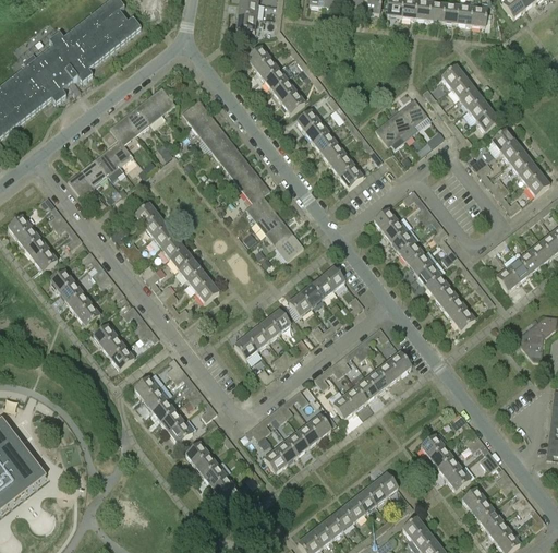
[(26,65),(0,86),(0,137),(51,97),(56,103),(65,95),(62,89),(77,77),(77,76),(82,82),(93,74),(88,69),(141,27),(133,16),(128,21),(119,10),(124,7),(119,0),(110,0),(106,3),(72,29),(63,37),(59,32),(49,40),(52,45),(38,57),(37,58),(33,52),(22,60),(26,65)]
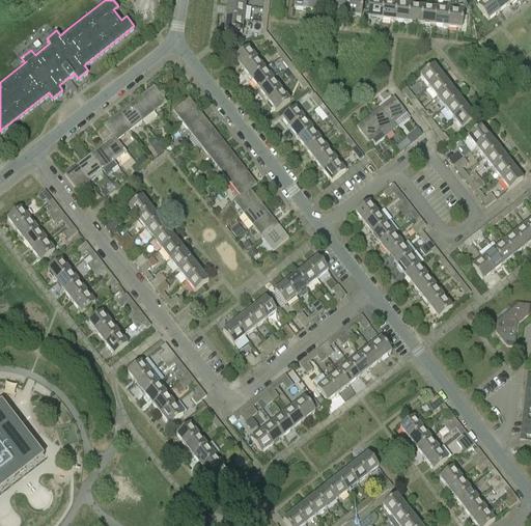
[(52,0),(44,7),(51,16),(70,0),(52,0)]
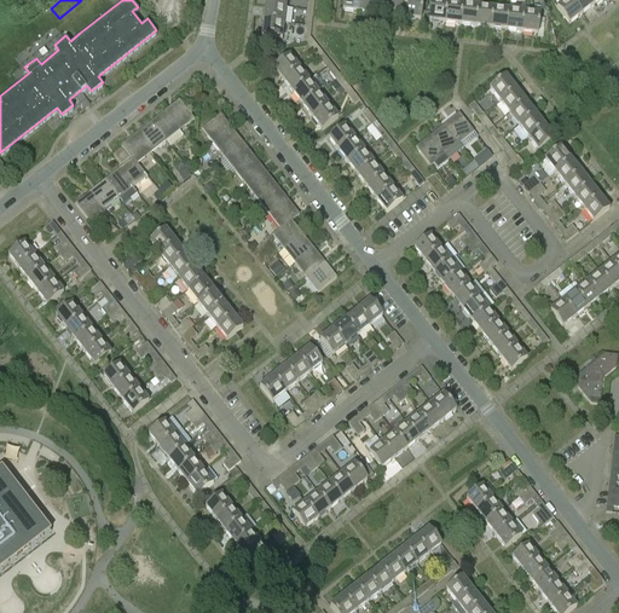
[(265,0),(264,16),(284,18),(291,19),(293,4),(287,4),(287,3),(265,0)]
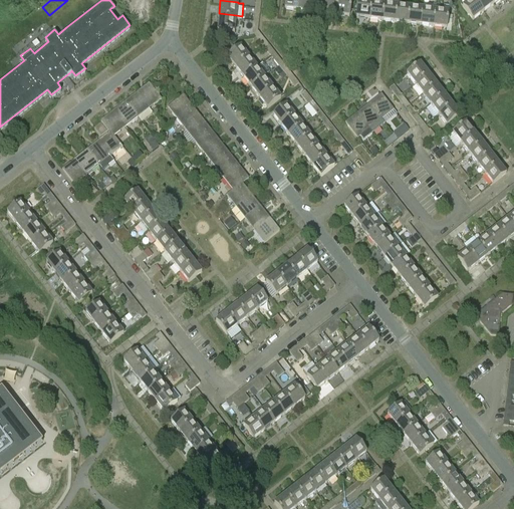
[(311,0),(310,7),(323,9),(324,0),(311,0)]
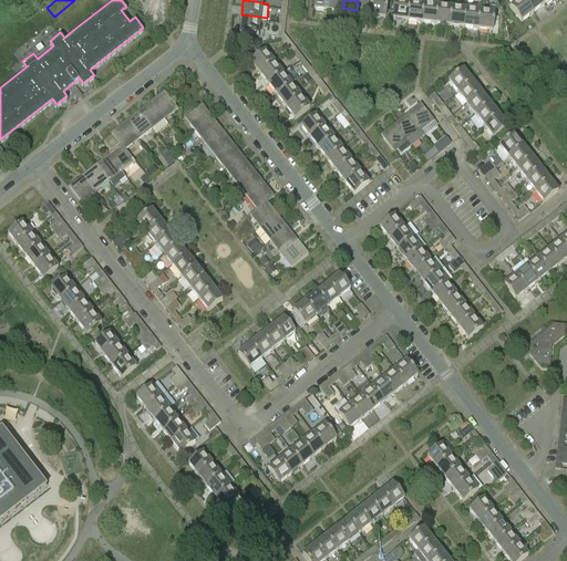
[(358,0),(357,10),(371,12),(372,0),(358,0)]
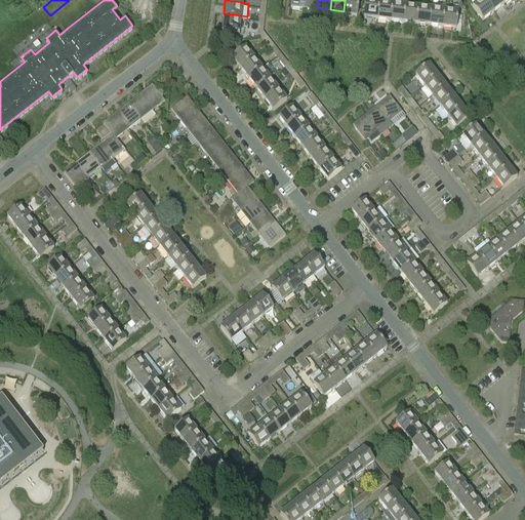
[(345,0),(344,11),(357,12),(358,0),(345,0)]
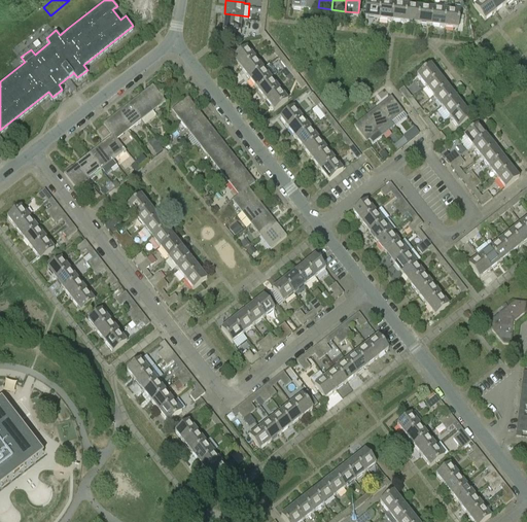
[(365,13),(379,15),(381,0),(367,0),(365,13)]
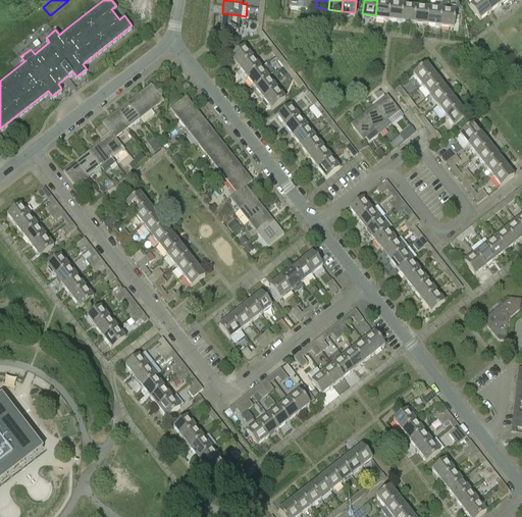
[(377,0),(375,15),(388,16),(390,0),(377,0)]
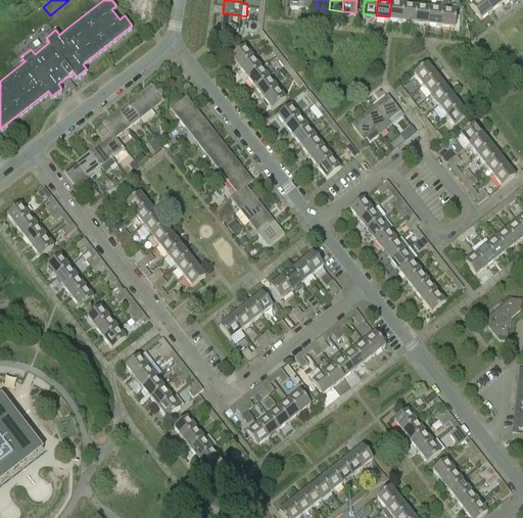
[(391,0),(389,16),(401,18),(403,1),(397,0),(391,0)]
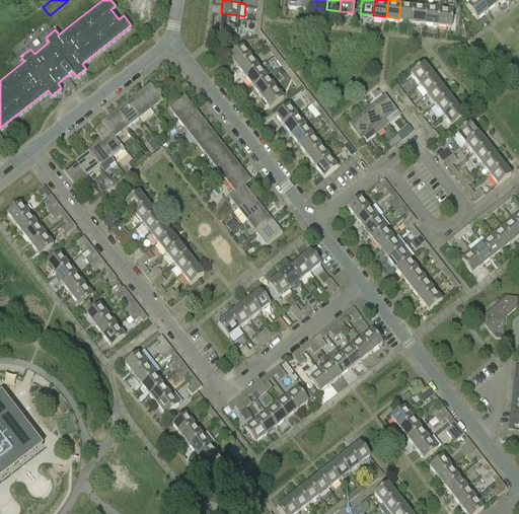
[(427,4),(425,21),(437,23),(439,6),(440,1),(434,0),(427,0),(427,4)]
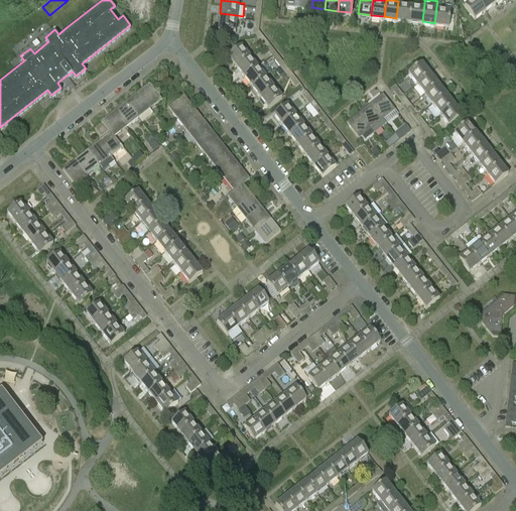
[(485,7),(479,0),(466,0),(464,2),(474,16),(485,7)]
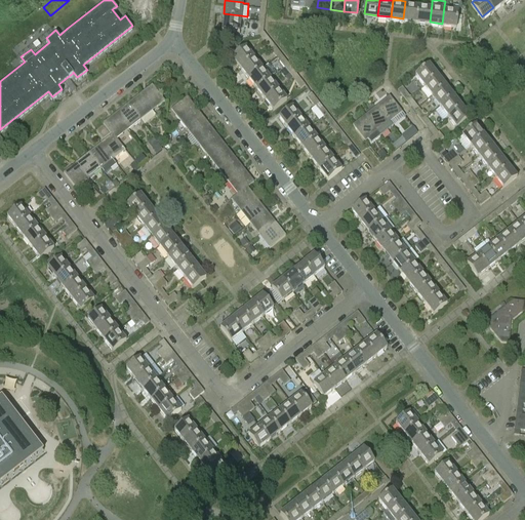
[(405,1),(403,18),(416,20),(418,3),(405,1)]
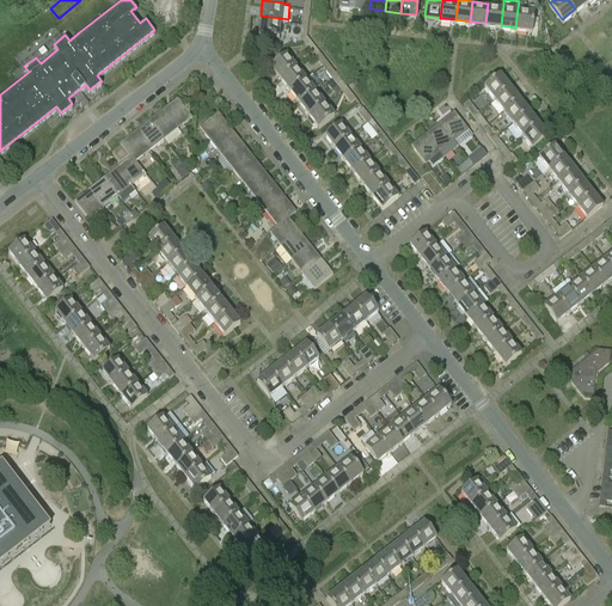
[(488,4),(485,23),(501,25),(503,5),(488,4)]
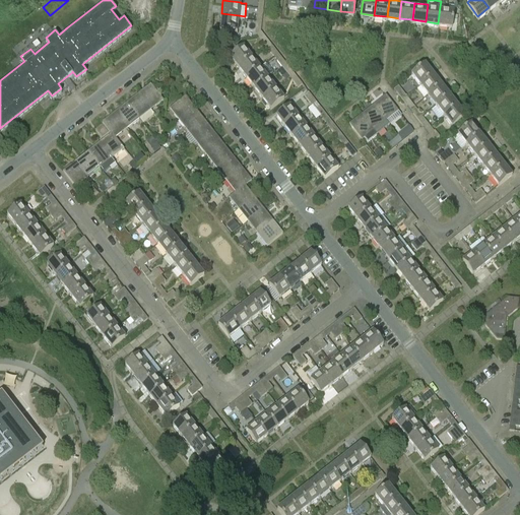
[(440,6),(438,23),(451,24),(454,7),(440,6)]
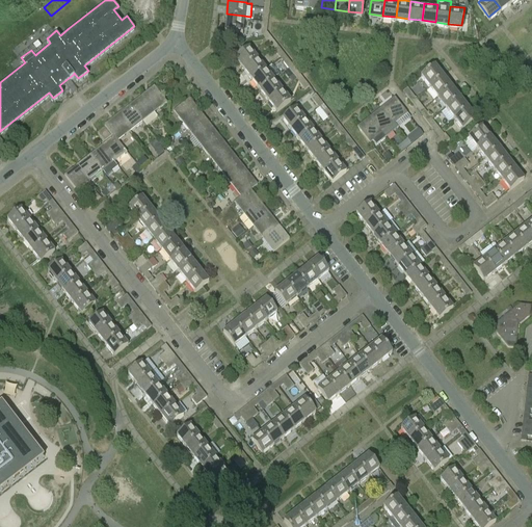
[(244,16),(227,14),(224,27),(243,29),(244,16)]
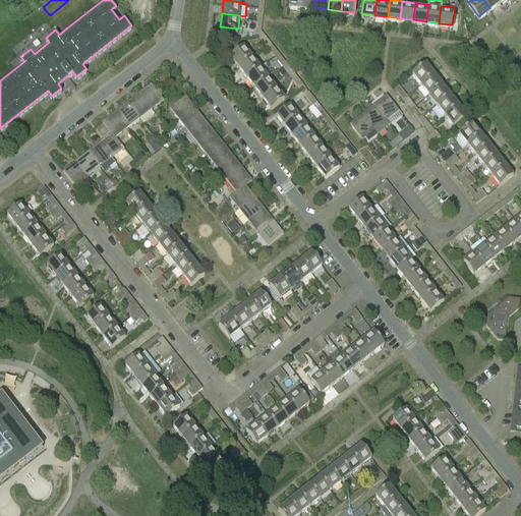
[(265,33),(261,36),(266,43),(270,39),(265,33)]
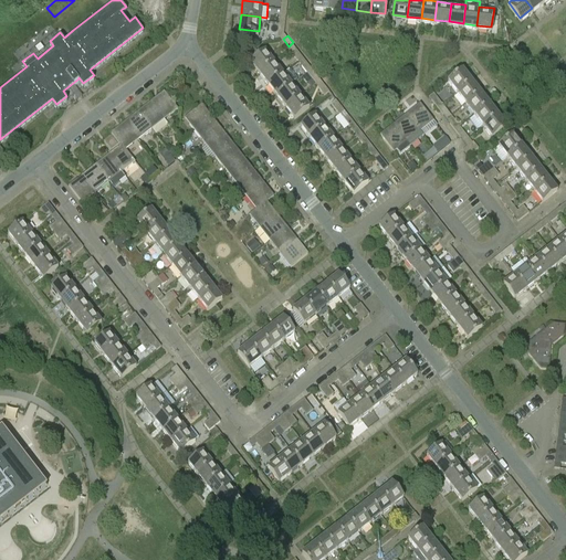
[(294,53),(299,49),(293,42),(289,46),(294,53)]
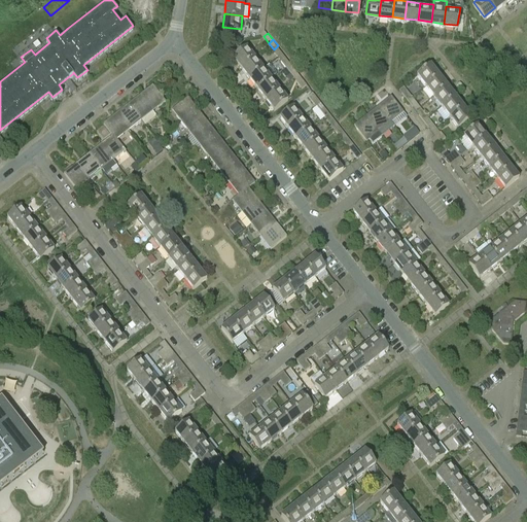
[(233,54),(241,65),(255,54),(247,42),(233,54)]
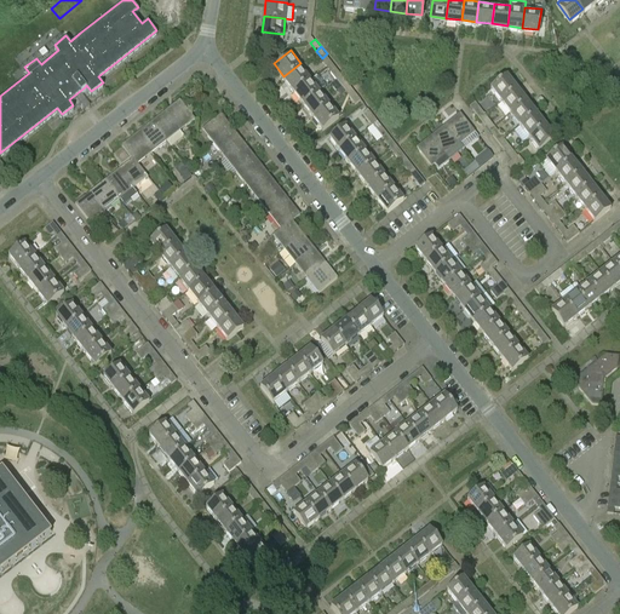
[(300,63),(283,76),(293,89),(310,75),(300,63)]
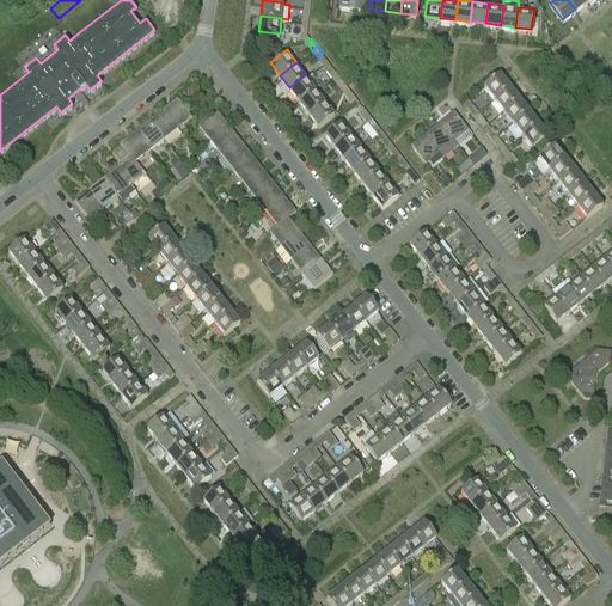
[(330,62),(325,66),(331,74),(336,69),(330,62)]
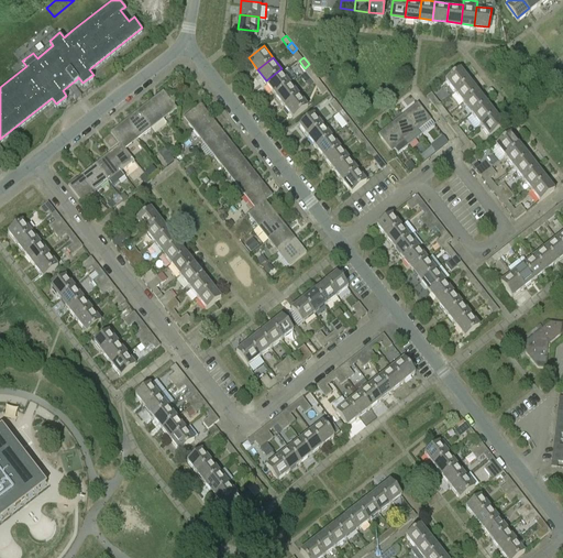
[(309,64),(305,68),(310,75),(315,70),(309,64)]
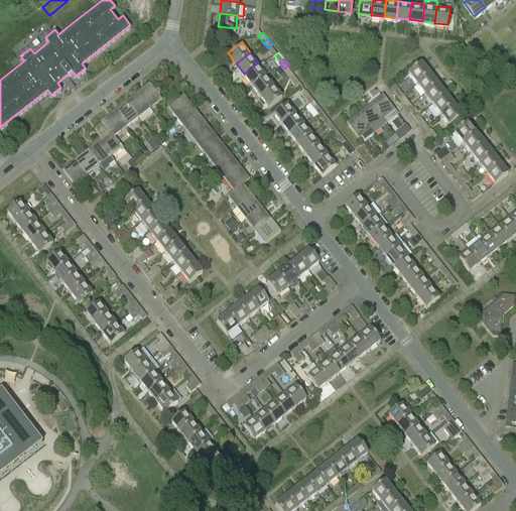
[(258,62),(244,74),(252,84),(265,73),(271,69),(263,59),(258,64),(258,62)]
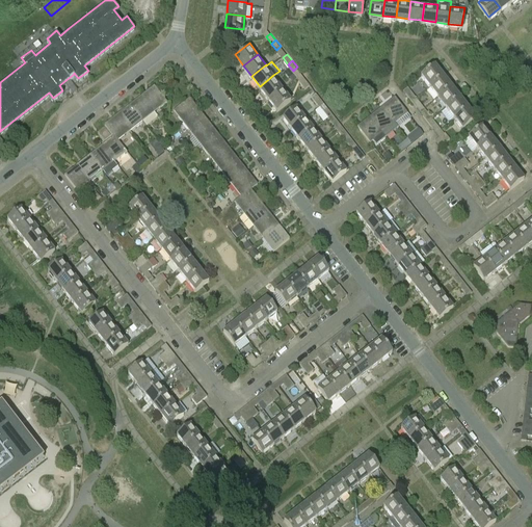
[(421,72),(421,73),(429,83),(444,72),(434,61),(421,72)]
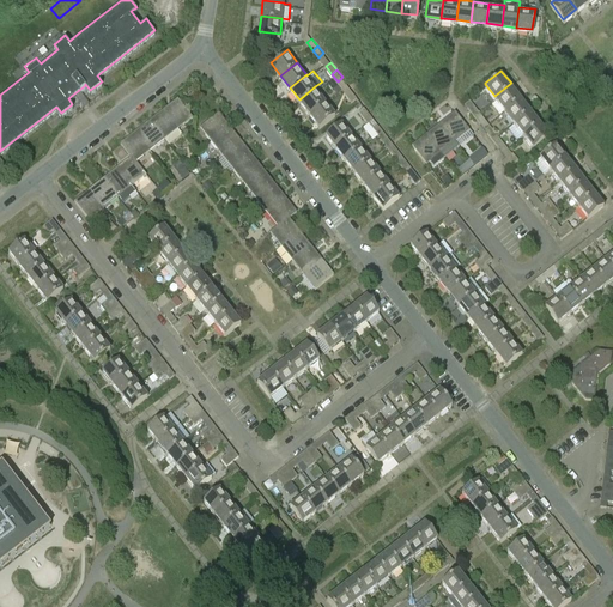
[(511,83),(495,96),(504,108),(520,95),(511,83)]
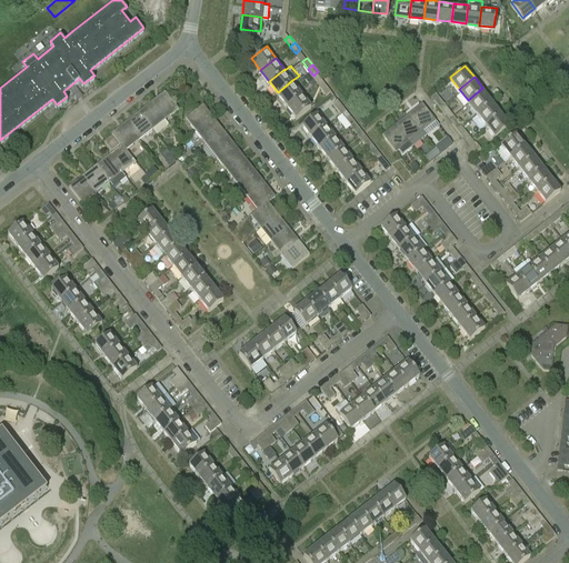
[(292,80),(278,92),(287,103),(301,91),(292,80)]
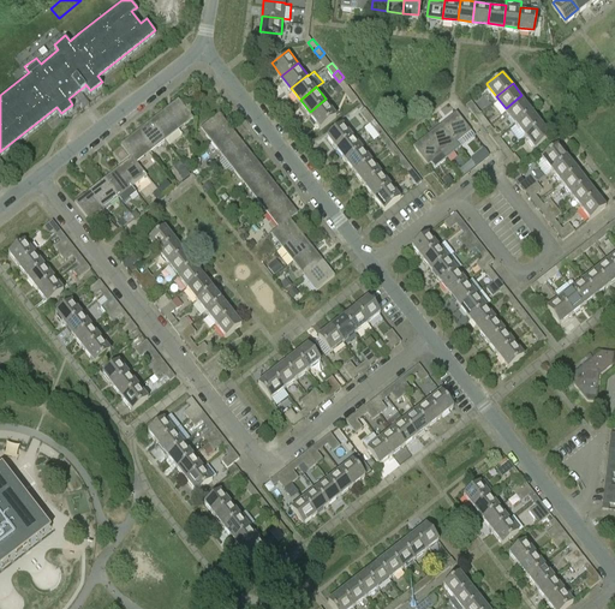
[(357,94),(351,87),(346,90),(352,99),(357,94)]
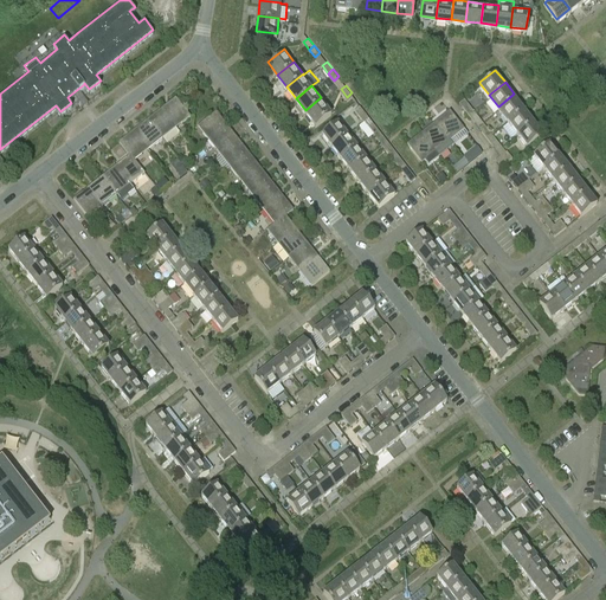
[(161,104),(176,122),(191,111),(175,92),(161,104)]
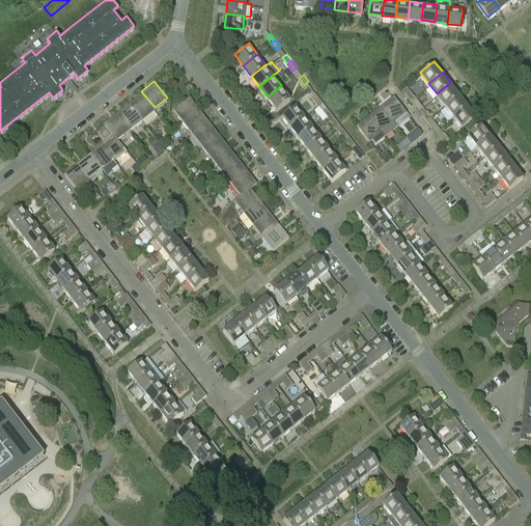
[(450,82),(437,93),(445,104),(458,92),(450,82)]
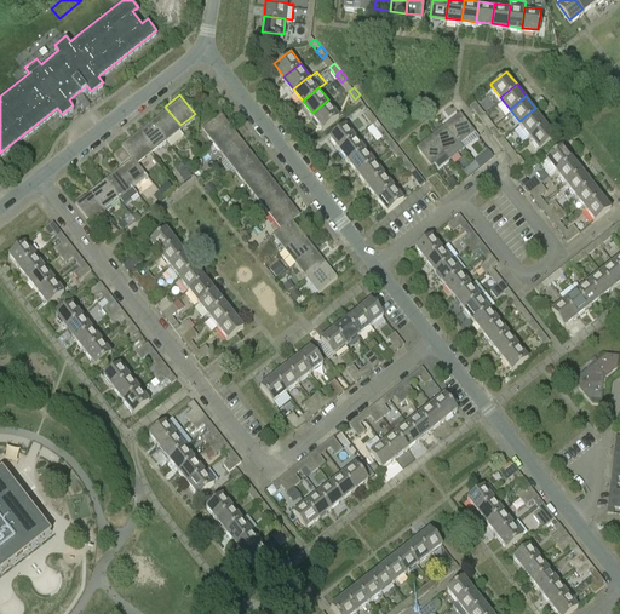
[(328,99),(313,113),(322,125),(339,113),(328,99)]
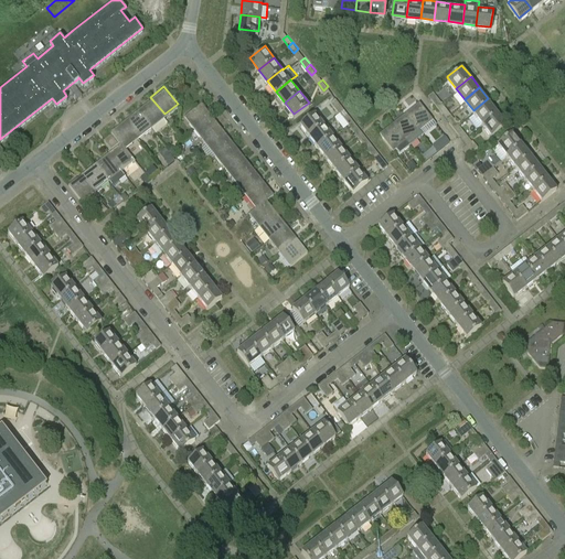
[(432,97),(437,104),(441,100),(436,93),(432,97)]
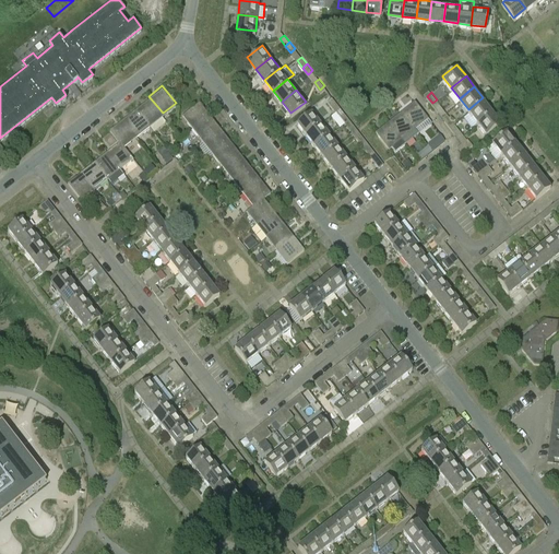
[(329,101),(332,105),(336,102),(333,97),(331,94),(326,98),(329,101)]
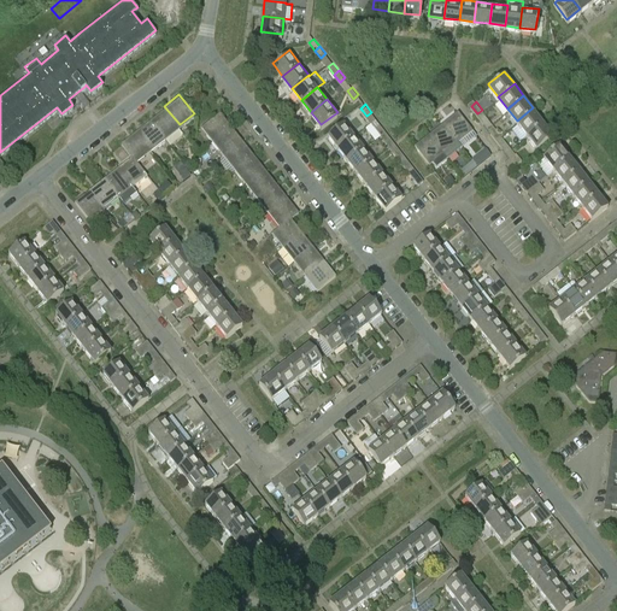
[(165,136),(180,124),(164,106),(151,117),(165,136)]
